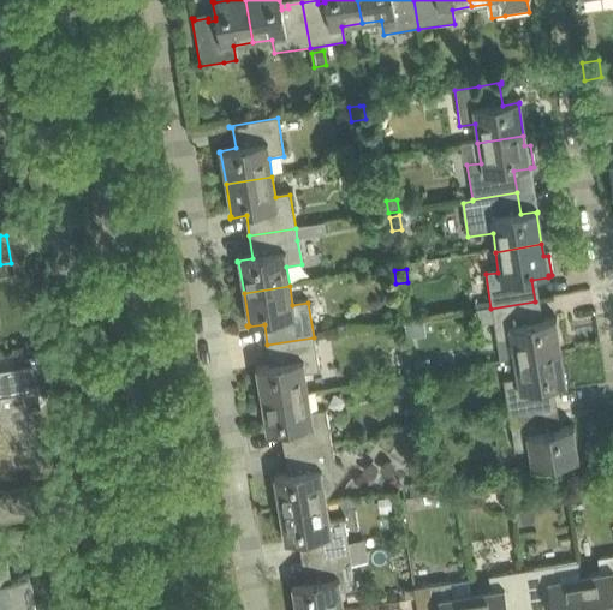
[(491,309),(474,311),(476,327),(493,324),(495,345),(498,363),(513,360),(559,353),(554,322),(555,322),(555,321),(539,323),(535,301),(491,309)]
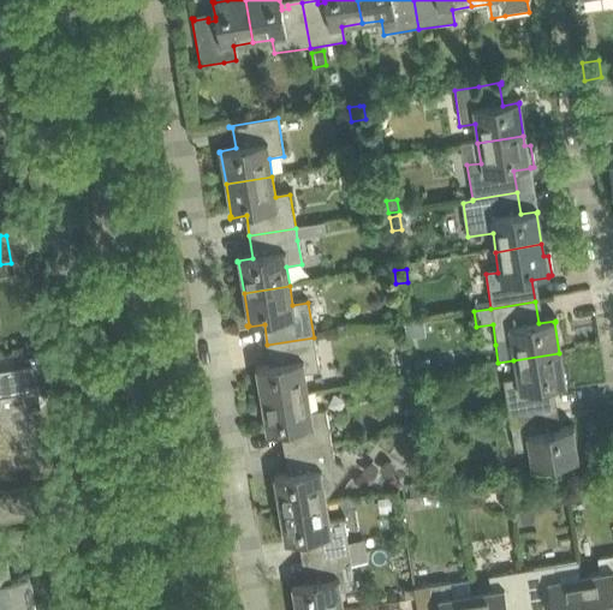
[(319,374),(314,338),(267,345),(271,368),(255,370),(255,371),(256,371),(262,402),(308,395),(304,376),(319,374)]
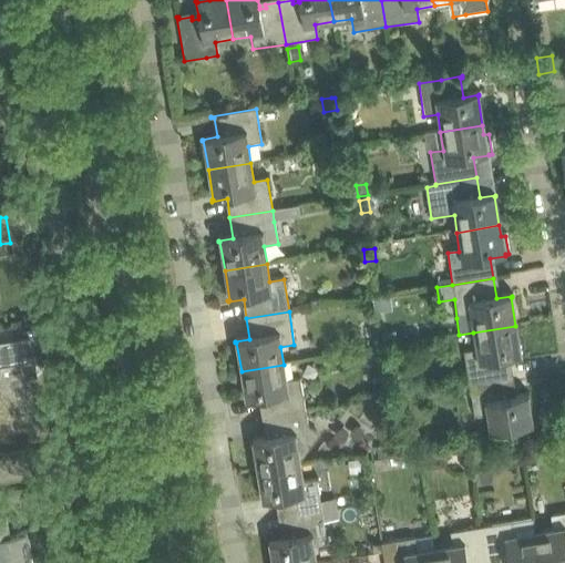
[(520,356),(515,326),(473,333),(475,351),(463,354),(468,385),(510,378),(506,359),(522,357),(522,356),(520,356)]
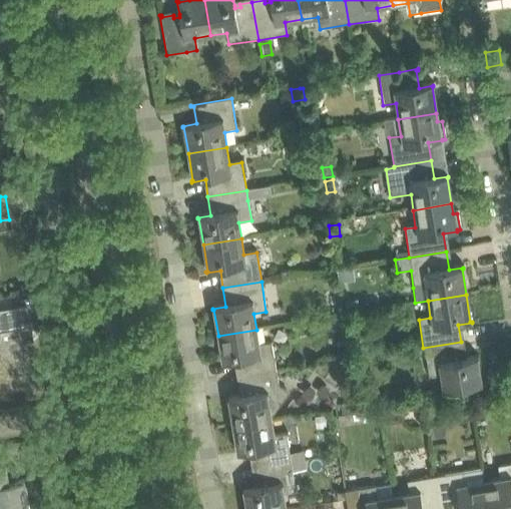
[(357,302),(344,304),(346,314),(359,312),(357,302)]
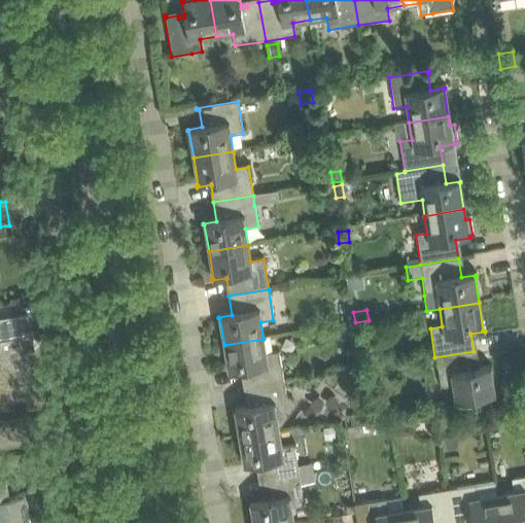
[(25,320),(0,323),(0,403),(26,398),(19,350),(13,351),(12,341),(28,339),(25,320)]
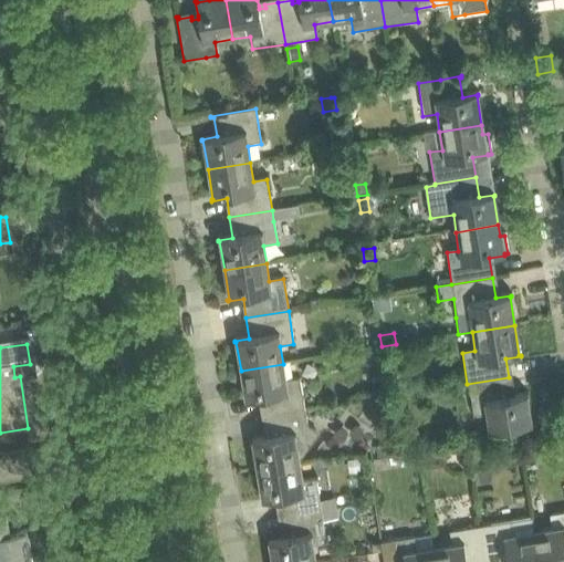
[(373,351),(358,353),(361,367),(375,365),(373,351)]
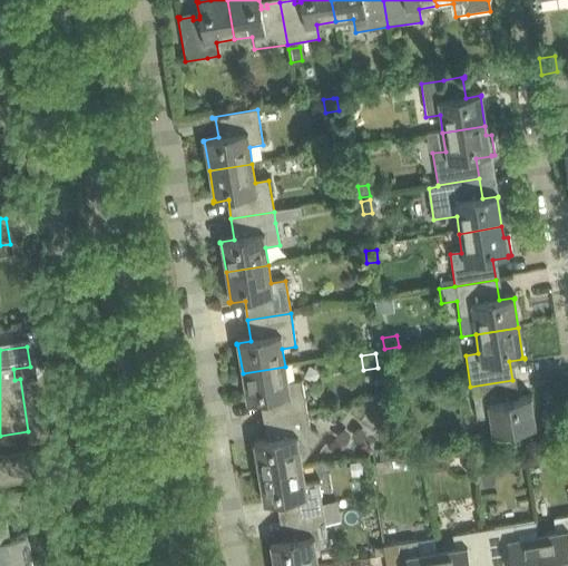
[(289,386),(285,367),(243,373),(247,403),(245,403),(246,405),(261,402),(264,421),(307,415),(302,383),(289,386)]
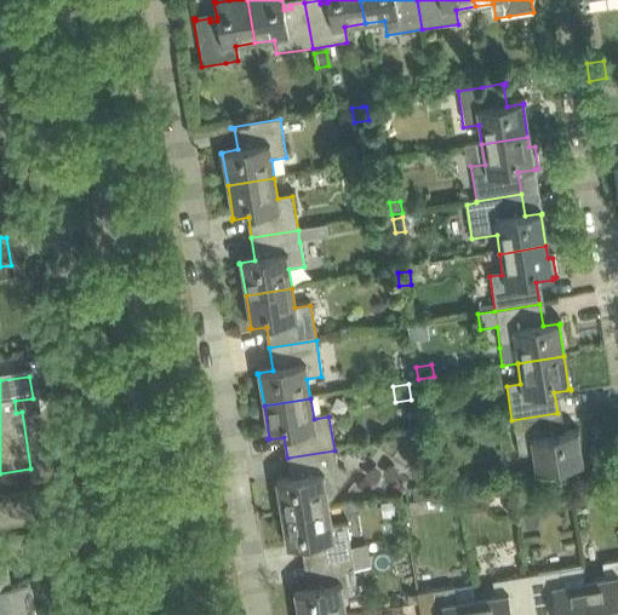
[(561,436),(558,413),(511,420),(518,458),(533,455),(536,473),(560,470),(583,466),(583,465),(582,465),(576,435),(578,435),(578,432),(561,436)]
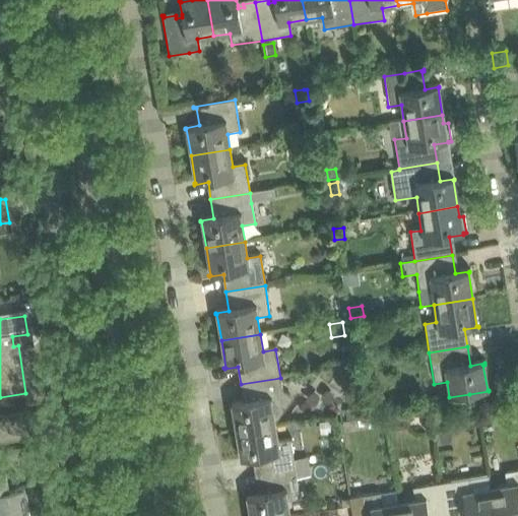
[(274,425),(293,399),(282,392),(280,378),(241,384),(244,403),(231,405),(231,406),(232,406),(237,433),(275,427),(274,425)]
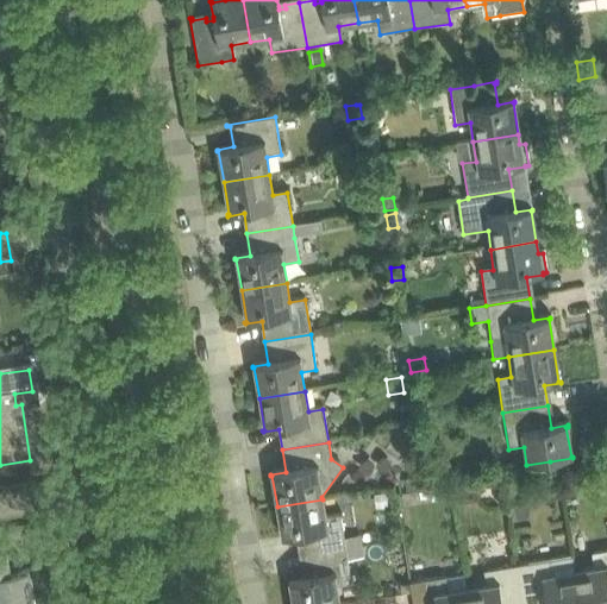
[(435,473),(424,474),(426,490),(437,488),(435,473)]
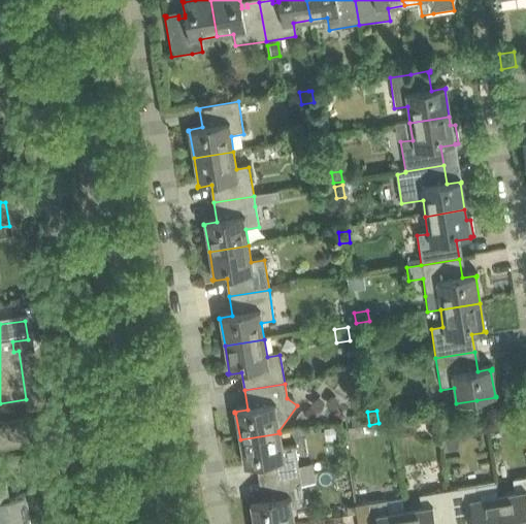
[(362,417),(349,419),(350,429),(363,427),(362,417)]
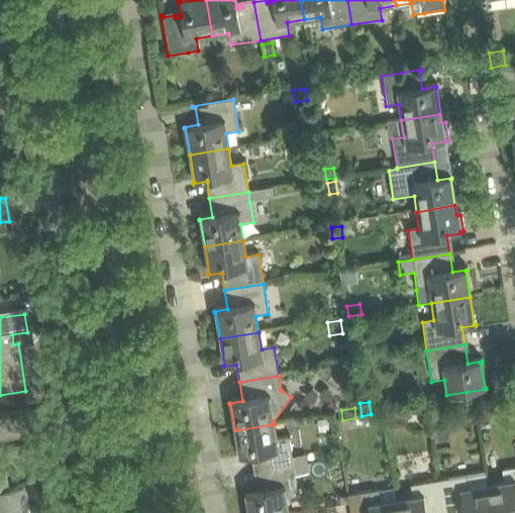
[(435,409),(427,410),(430,428),(438,426),(435,409)]
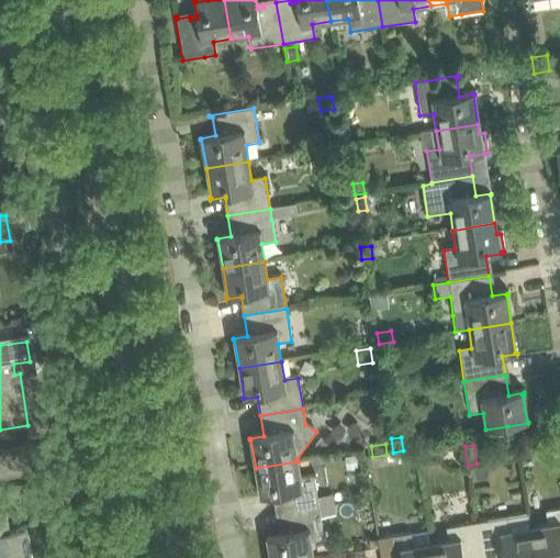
[(435,449),(418,452),(420,462),(437,460),(435,449)]
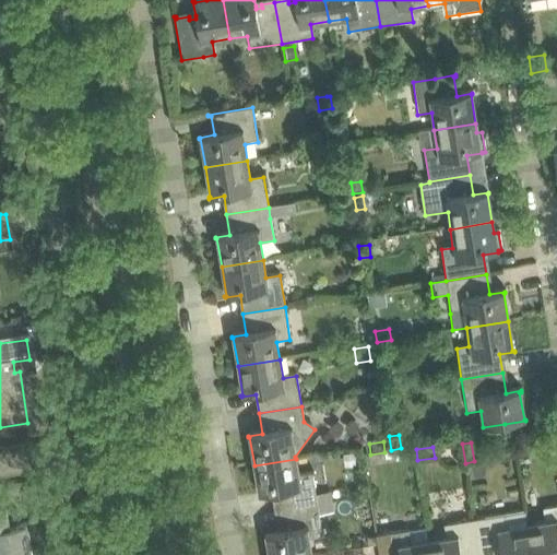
[(376,455),(367,457),(368,463),(377,462),(376,455)]
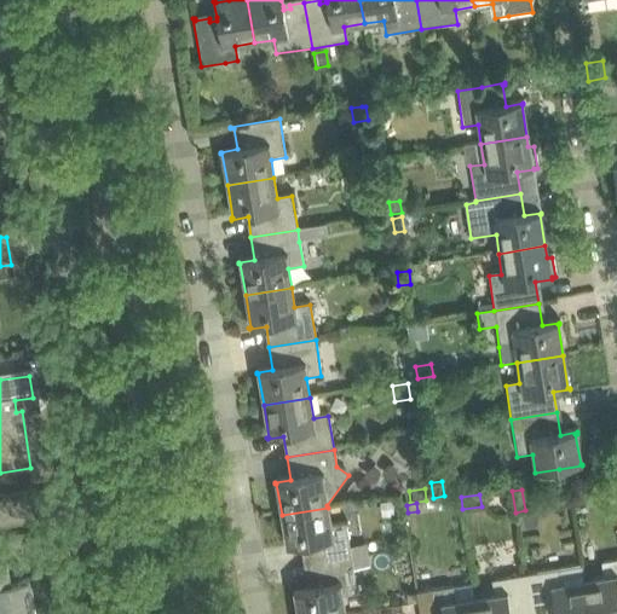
[(330,528),(328,508),(282,515),(287,546),(284,548),(286,549),(301,546),(305,567),(351,560),(346,526),(330,528)]
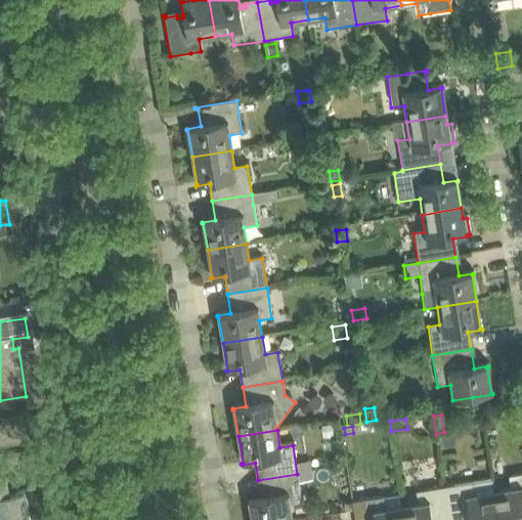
[(302,505),(297,474),(258,480),(261,499),(248,502),(248,503),(249,503),(251,519),(293,519),(291,507),(302,505)]
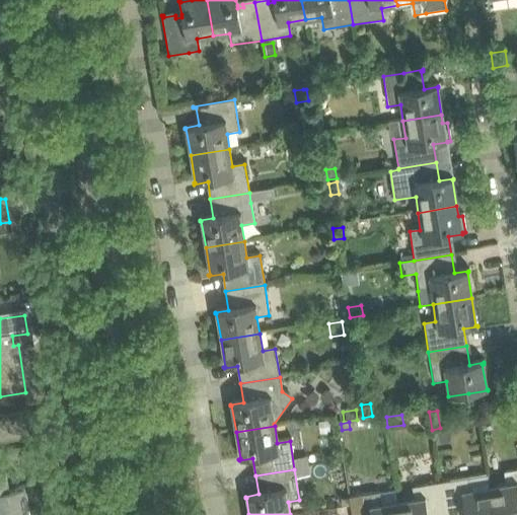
[(516,514),(516,469),(503,472),(505,486),(489,489),(493,514),(516,514)]
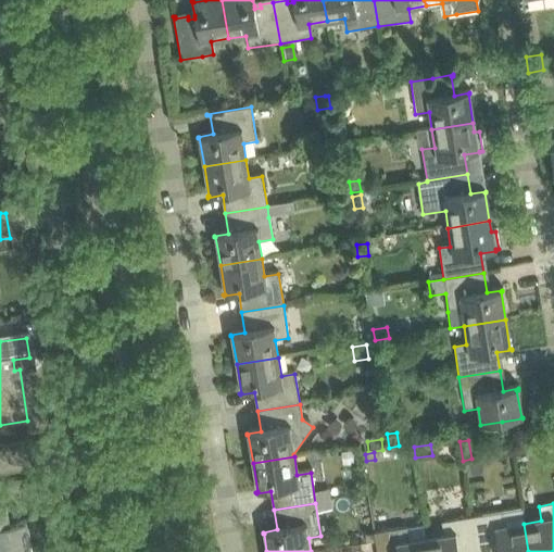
[(5,510),(0,511),(0,551),(3,551),(29,551),(25,523),(8,525),(5,510)]
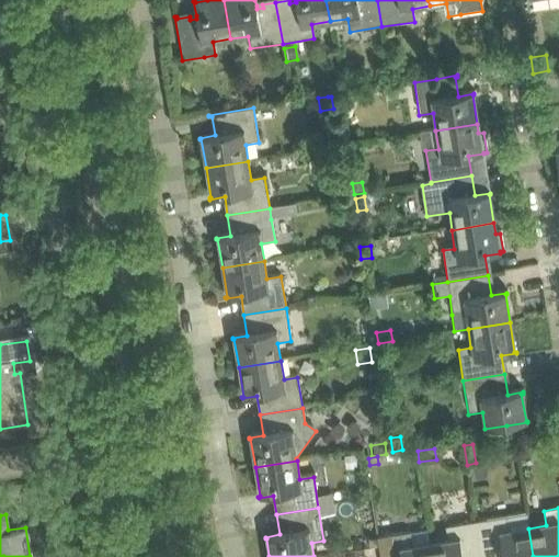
[(533,556),(528,529),(526,515),(477,523),(481,556),(533,556)]
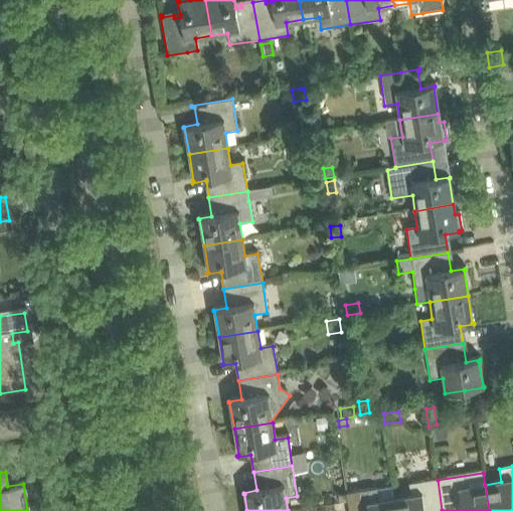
[(442,510),(438,480),(407,485),(409,497),(393,500),(394,510),(442,510)]
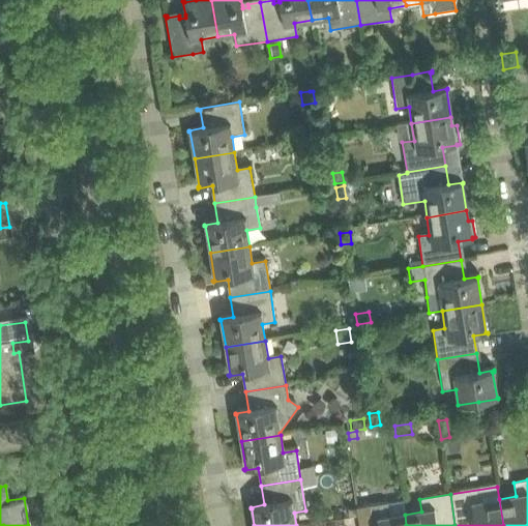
[(386,504),(355,509),(356,517),(357,525),(406,525),(405,515),(402,502),(386,504)]
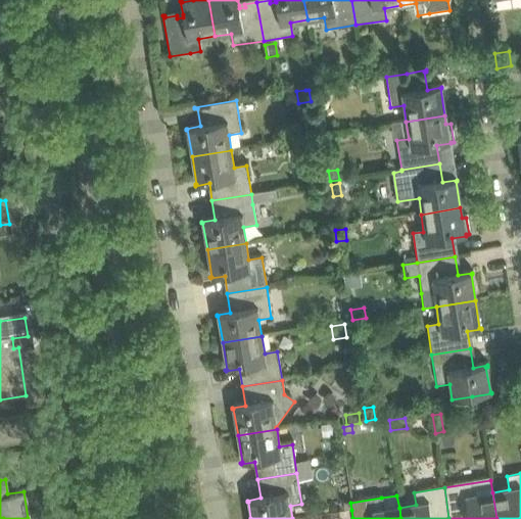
All buildings are outlined.
